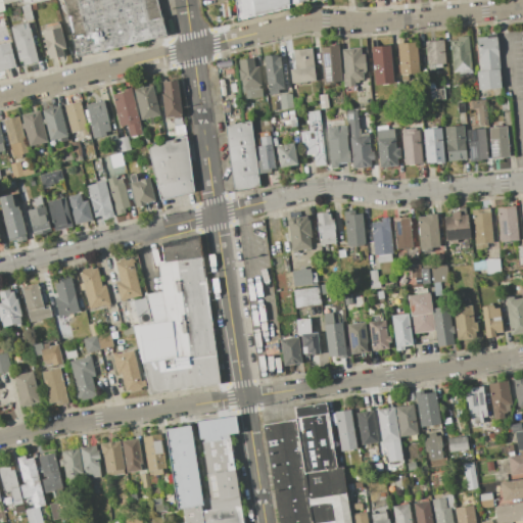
[(0,0),(43,0),(29,3),(33,18),(25,20),(20,6),(24,6),(22,0),(3,4),(4,10),(0,11),(0,0)]
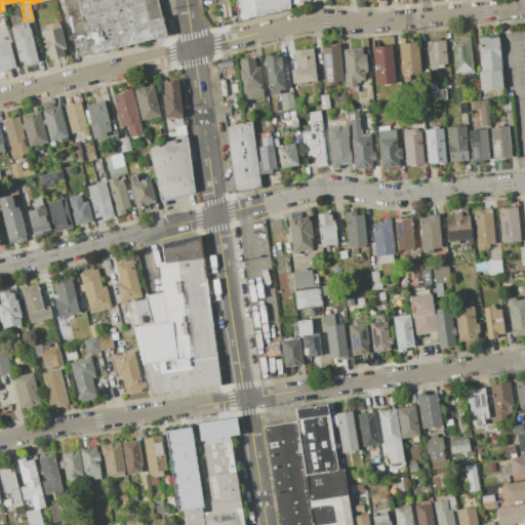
[(157,0),(166,35),(77,55),(63,0),(157,0)]
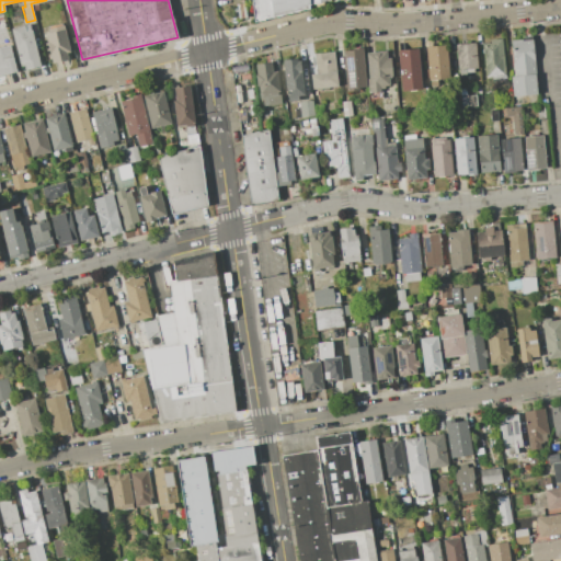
[(329,0),(309,6),(309,9),(253,22),(250,0),(329,0)]
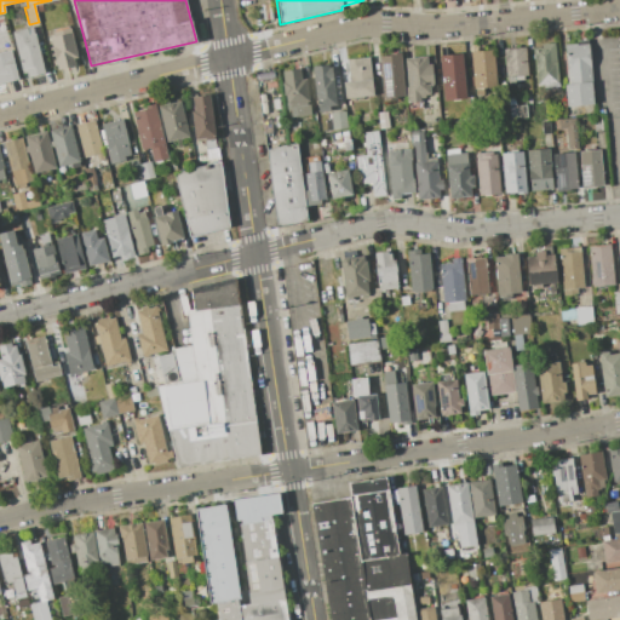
[(260,5),(270,4),(273,21),(263,22),(260,5)]
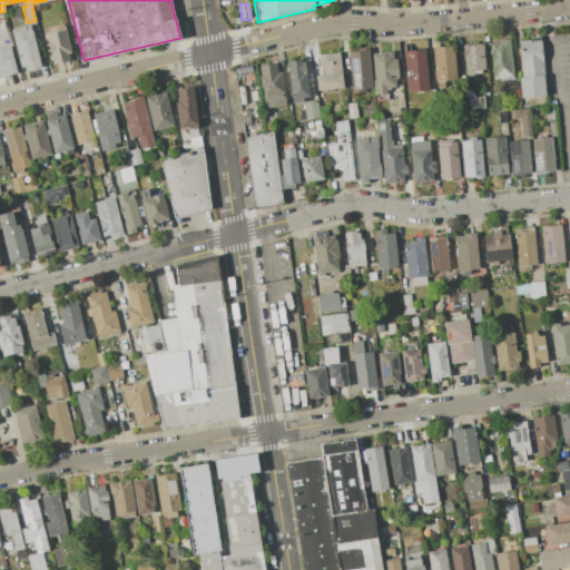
[(11,29),(30,25),(41,68),(21,72),(11,29)]
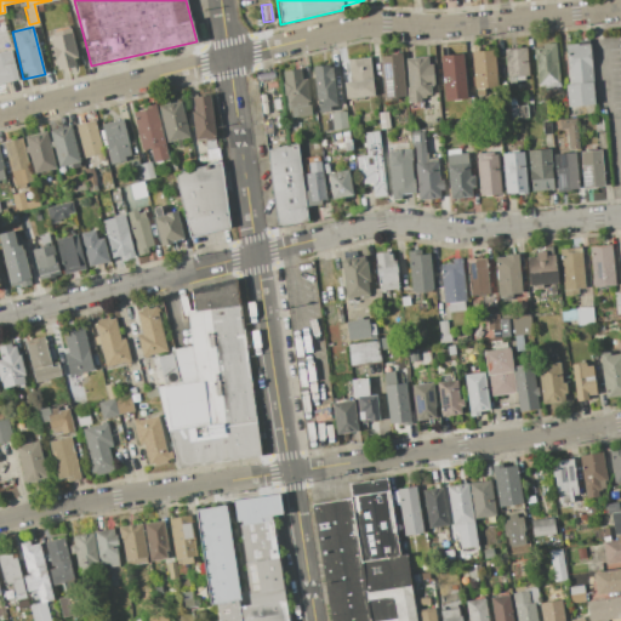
[(49,38),(70,32),(78,58),(74,58),(75,64),(57,69),(49,38)]
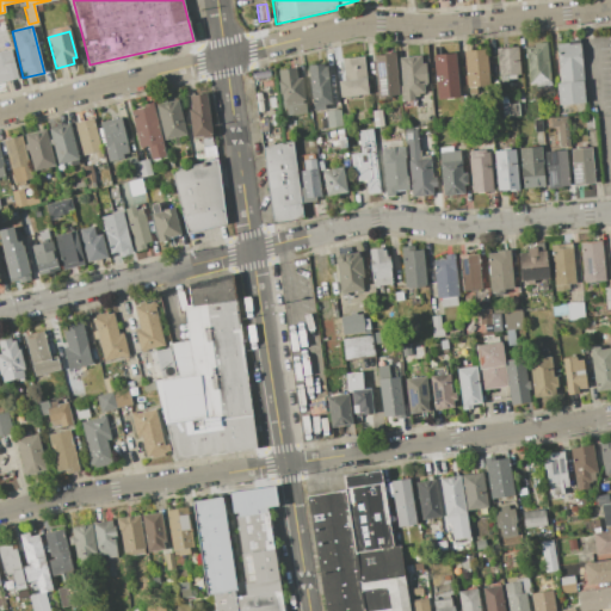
[(556,44),(568,43),(568,39),(580,38),(585,103),(559,105),(556,84),(559,82),(556,44)]
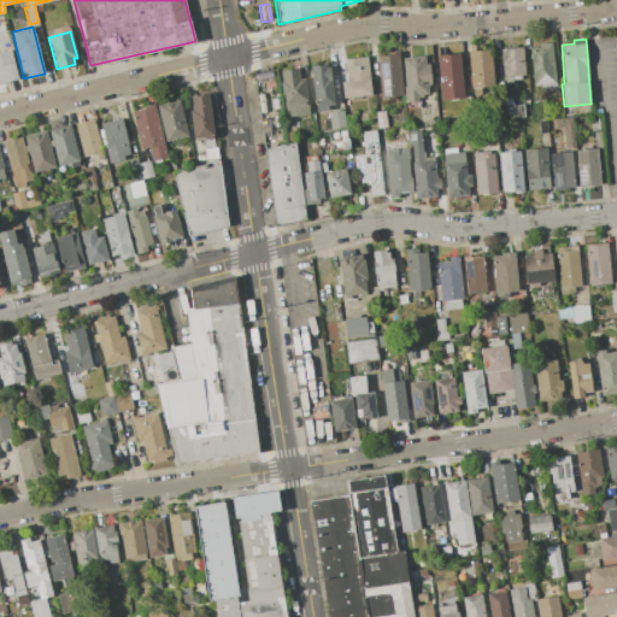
[(529,46),(553,45),(557,87),(533,89),(529,46)]
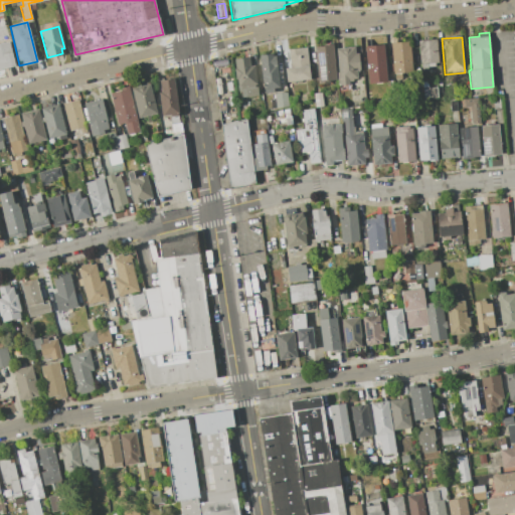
[(418,40),(437,39),(439,62),(435,63),(435,66),(427,66),(427,69),(421,69),(421,64),(419,64),(418,40)]
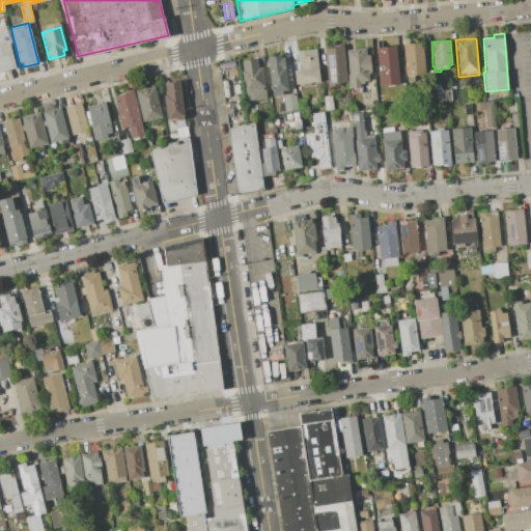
[(0,45),(9,43),(16,67),(0,71),(0,45)]
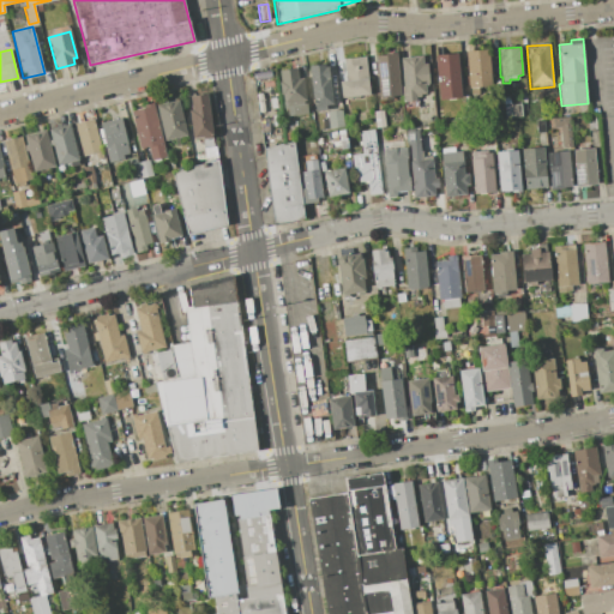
[(465,52),(489,49),(492,86),(481,86),(481,94),(470,95),(470,88),(468,88),(465,52)]
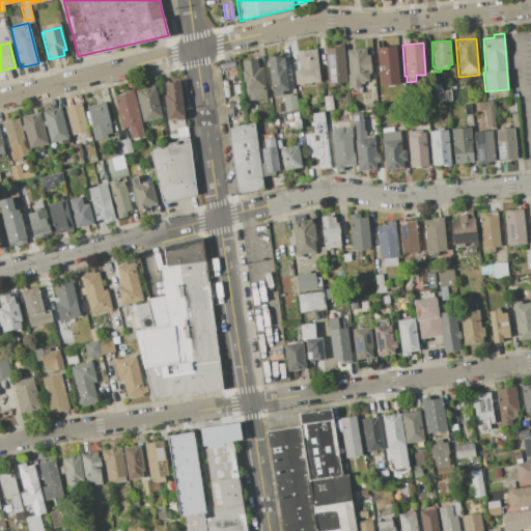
[(324,48),(338,47),(338,46),(343,45),(347,82),(339,83),(340,85),(329,87),(324,48)]
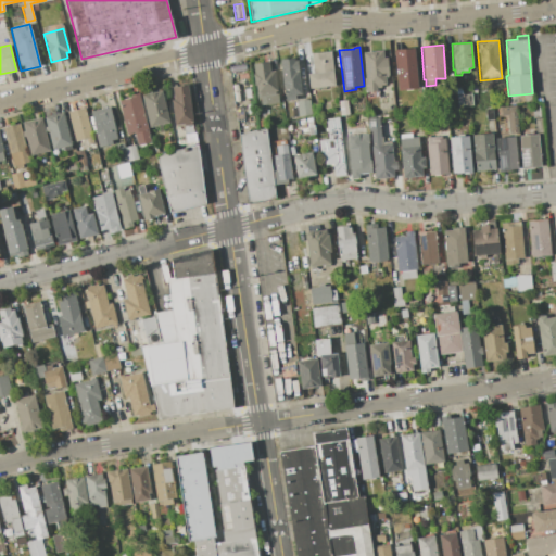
[(393,49),(415,48),(418,88),(396,90),(393,49)]
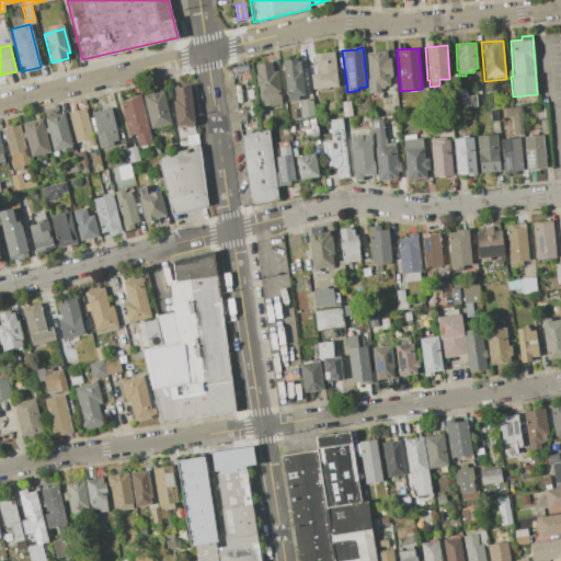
[(313,54),(334,52),(338,87),(311,89),(310,75),(316,73),(313,54)]
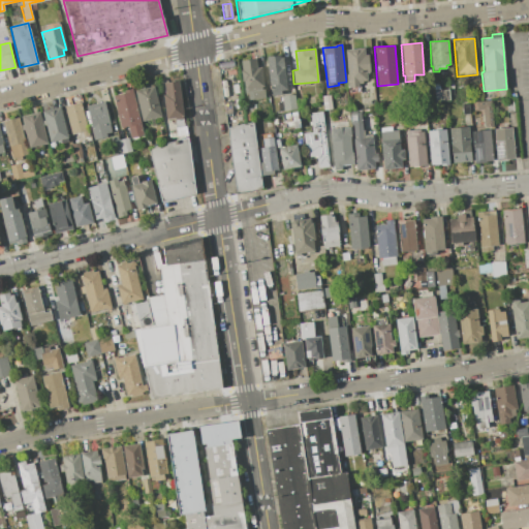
[(345,50),(364,49),(365,55),(369,55),(373,107),(361,109),(360,92),(348,93),(346,74),(347,73),(345,50)]
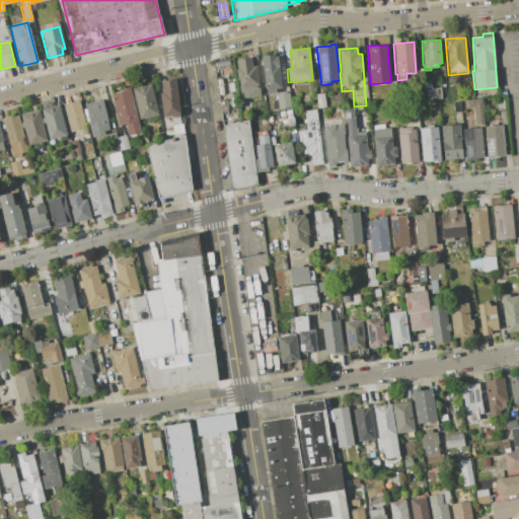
[(262,56),(278,54),(282,88),(276,89),(276,93),(267,94),(266,90),(265,90),(262,56)]
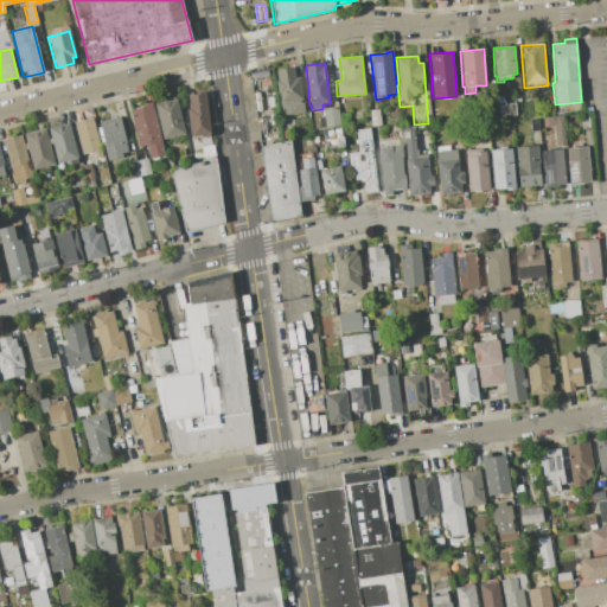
[(280,107),(279,93),(278,94),(274,70),(294,68),(295,77),(300,77),(305,113),(285,115),(283,107),(280,107)]
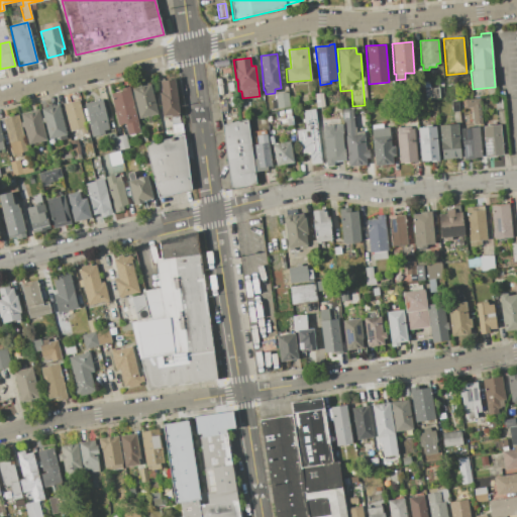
[(161,81),(175,79),(180,114),(163,116),(160,93),(162,93),(161,81)]
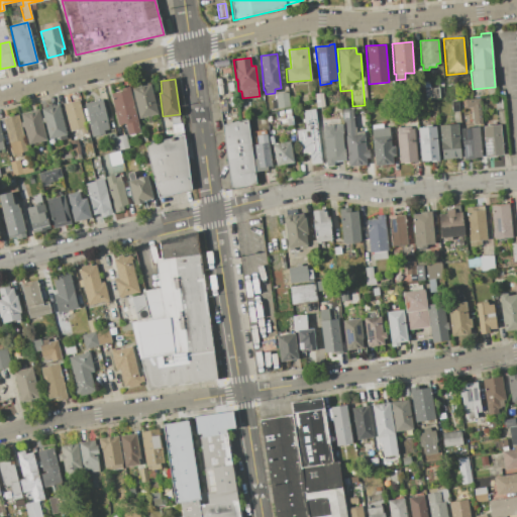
[(131,89),(150,84),(158,114),(139,119),(131,89)]
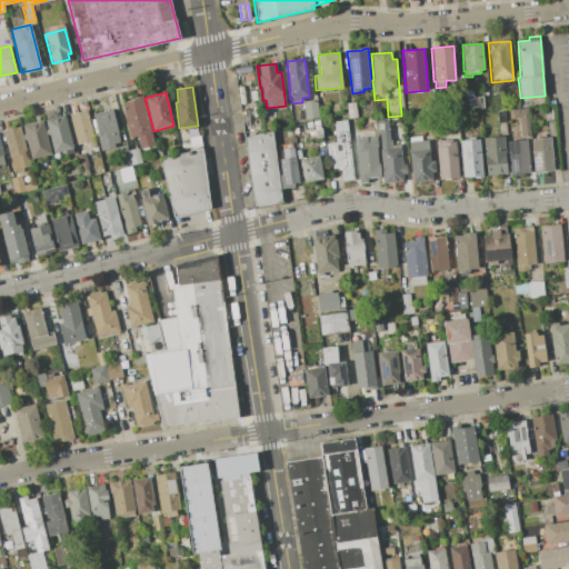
[(459,95),(468,93),(469,106),(460,106),(459,95)]
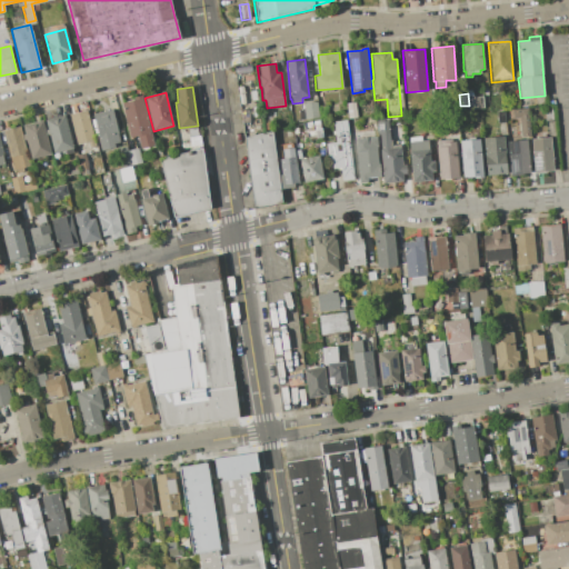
[(121,103),(135,100),(133,98),(142,96),(155,145),(140,148),(138,136),(130,138),(121,103)]
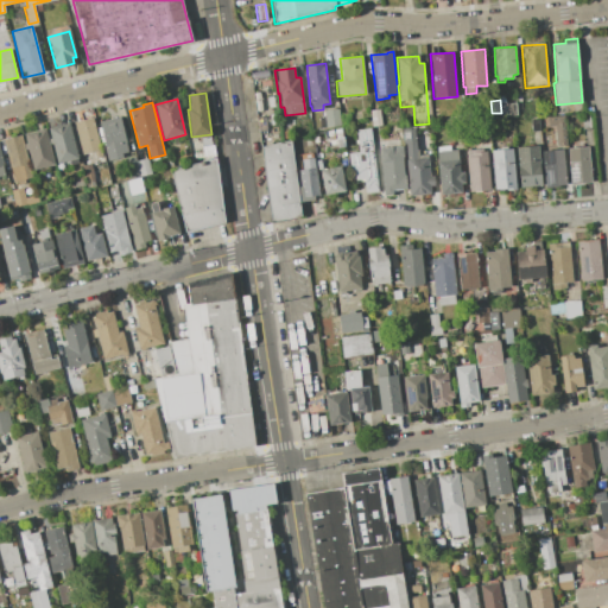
[(506,103),(517,102),(517,115),(507,116),(506,103)]
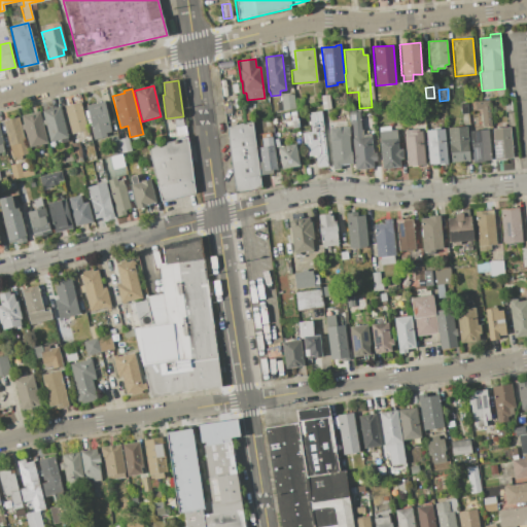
[(280,96),(293,94),(295,109),(282,110),(280,96)]
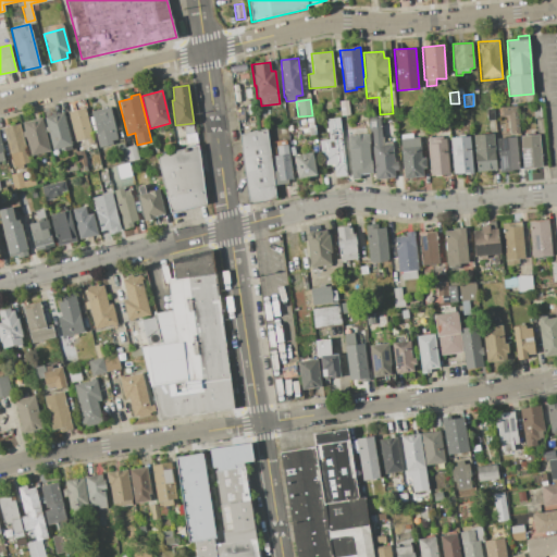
[(339,101),(348,100),(349,115),(341,116),(339,101)]
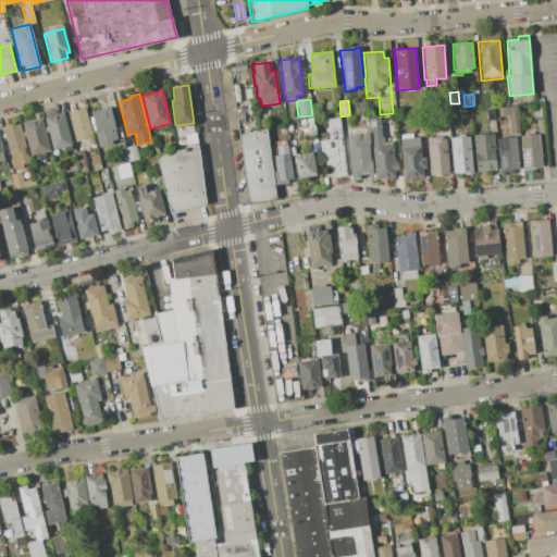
[(534,119),(533,106),(541,106),(542,118),(534,119)]
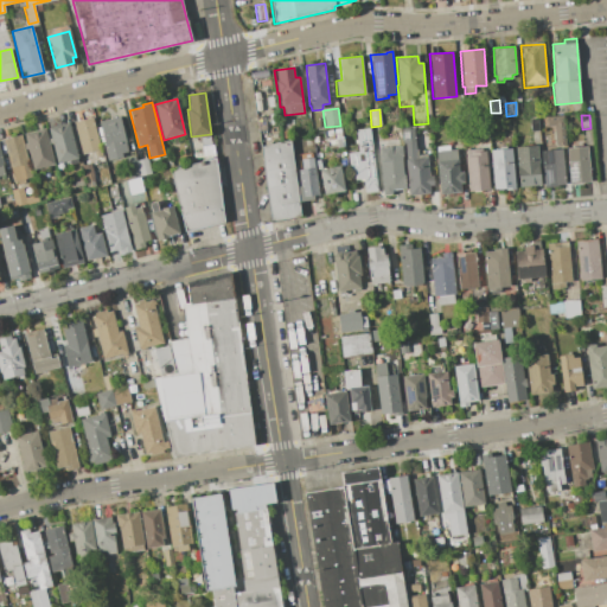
[(74,121),(93,116),(102,155),(95,158),(93,151),(82,154),(74,121)]
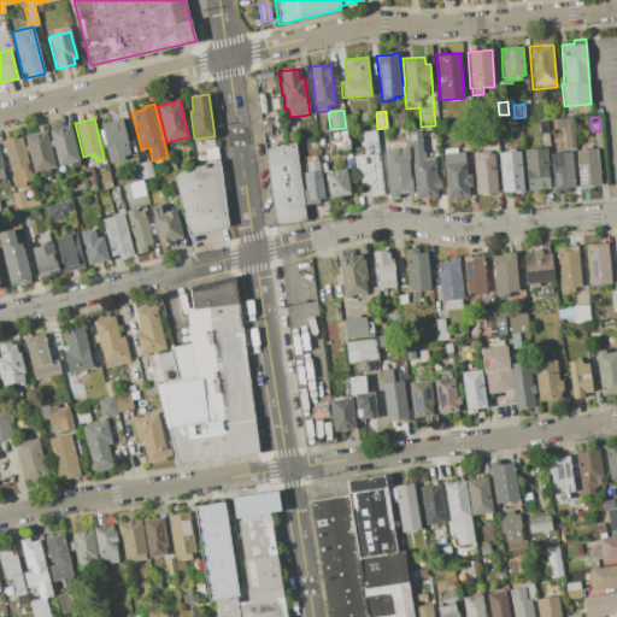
[(100,123),(121,118),(129,154),(123,156),(124,160),(110,164),(100,123)]
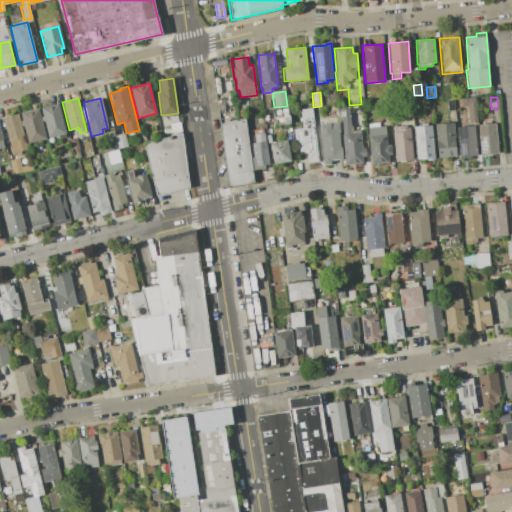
[(41,107),(58,103),(66,134),(48,138),(44,121),(42,121),(41,117),(43,116),(41,107)]
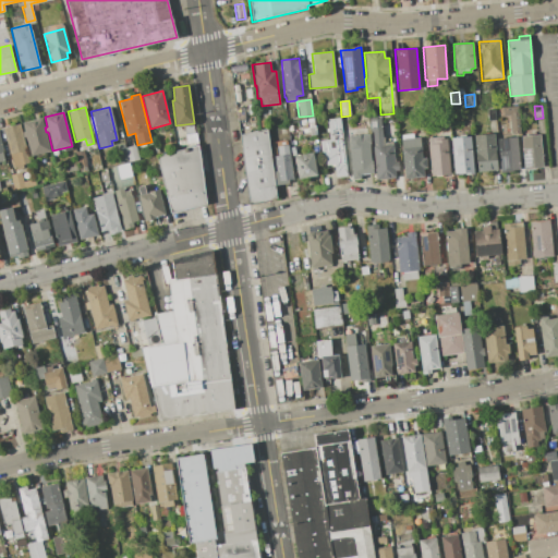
[(450,132),(440,132),(439,112),(449,112),(450,132)]
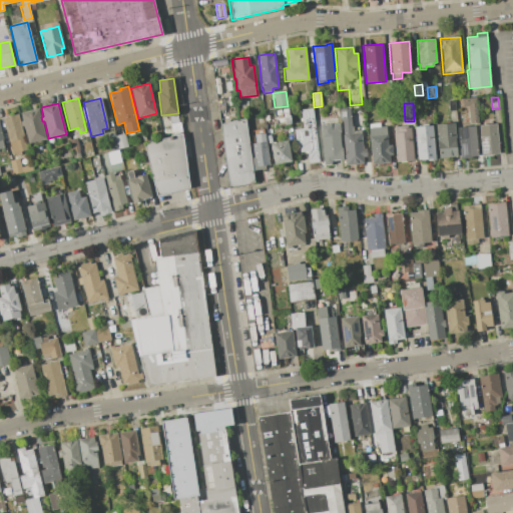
[(281,109),(289,107),(292,123),(285,124),(284,117),(282,117),(281,109)]
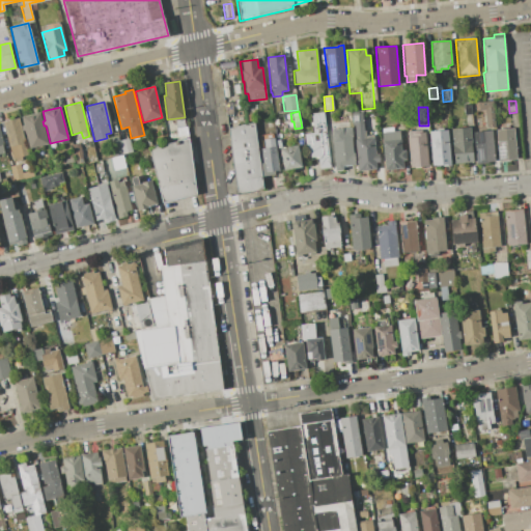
[(21,116),(40,112),(48,144),(29,148),(25,131),(23,131),(22,126),(23,126),(21,116)]
